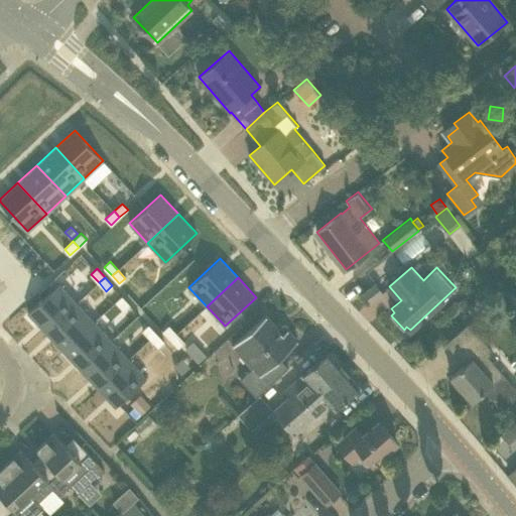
[(45,331),(77,302),(58,283),(27,312),(45,331)]
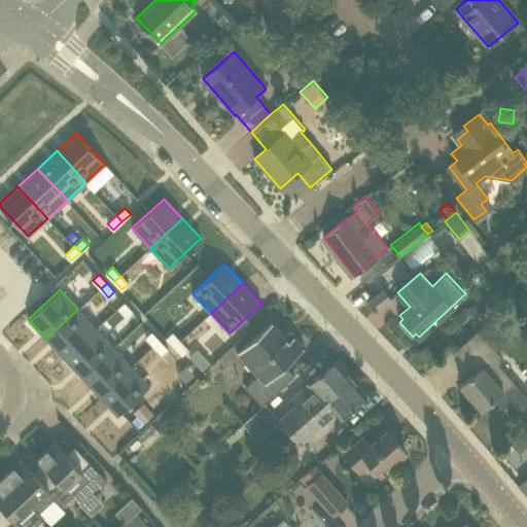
[(390,299),(384,290),(373,299),(379,308),(390,299)]
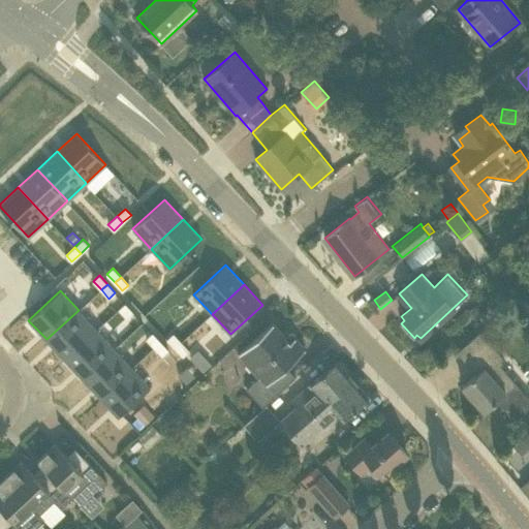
[(395,317),(404,303),(395,296),(385,310),(395,317)]
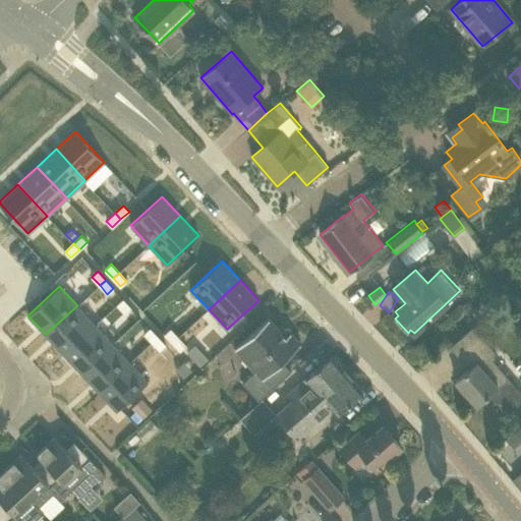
[(461,305),(469,314),(481,304),(473,295),(461,305)]
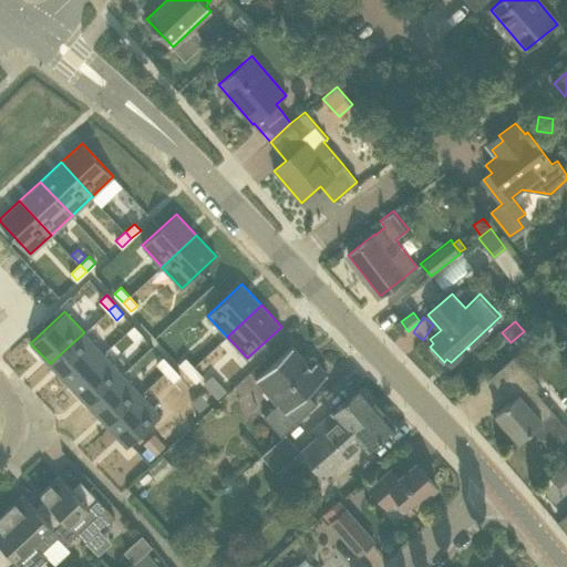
[(127,331),(135,340),(143,334),(134,325),(127,331)]
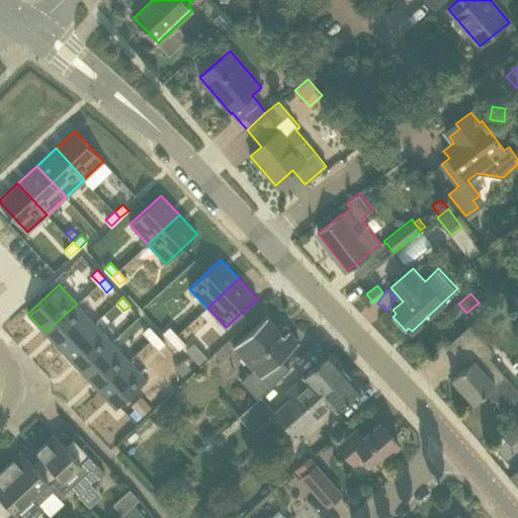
[(46,332),(63,351),(94,323),(77,304),(46,332)]
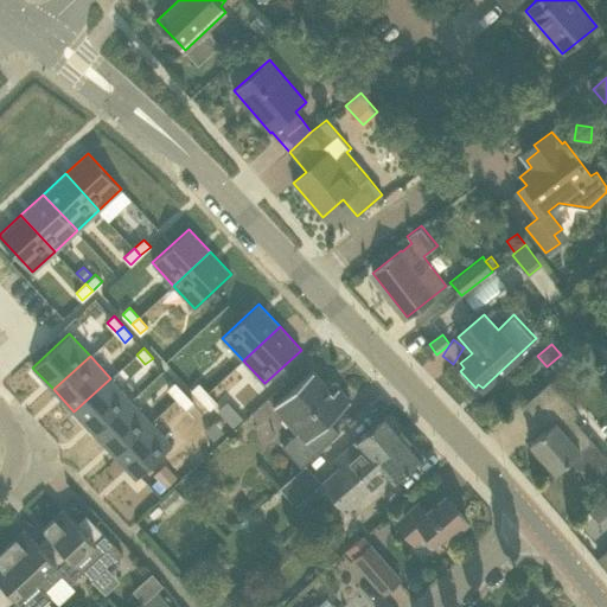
[(333,393),(313,370),(274,406),(275,407),(279,403),(301,429),(283,446),(301,466),(304,465),(339,433),(328,421),(351,401),(338,388),(333,393)]
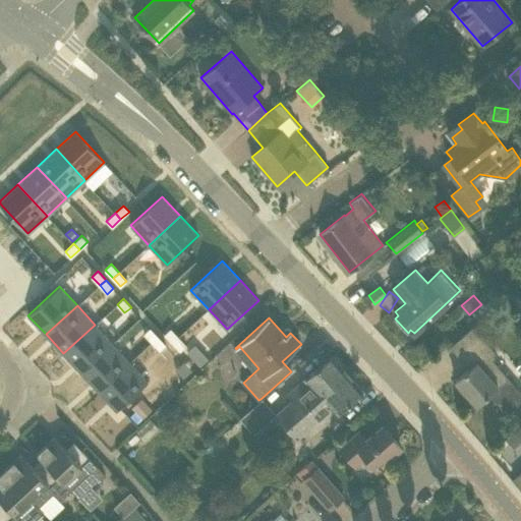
[(112,343),(95,325),(63,353),(81,372),(112,343)]
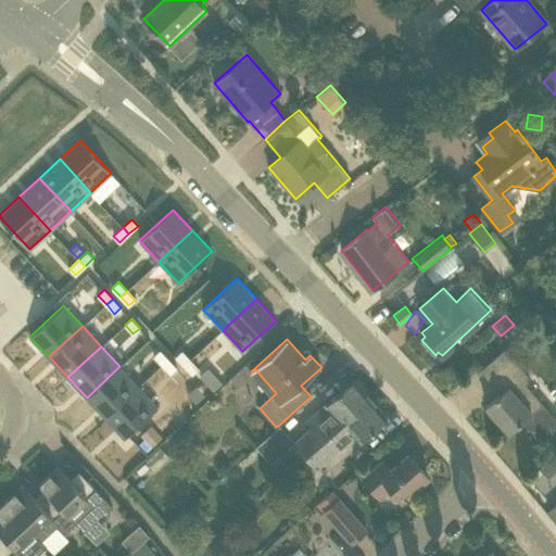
[(508,431),(521,420),(540,441),(555,427),(555,418),(527,384),(529,381),(527,379),(530,377),(505,349),(480,369),(501,393),(485,405),(508,431)]
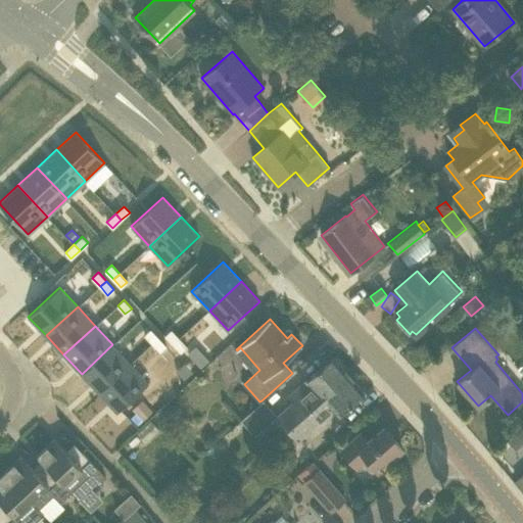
[(151,329),(144,334),(152,343),(158,337),(151,329)]
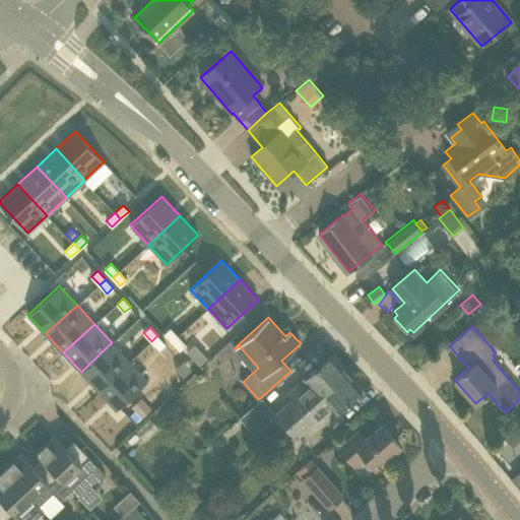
[(172,342),(178,336),(171,328),(165,333),(172,342)]
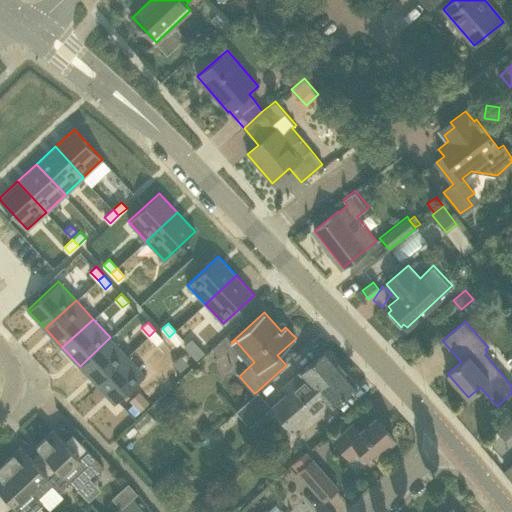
[(149,336),(157,344),(163,338),(155,330),(149,336)]
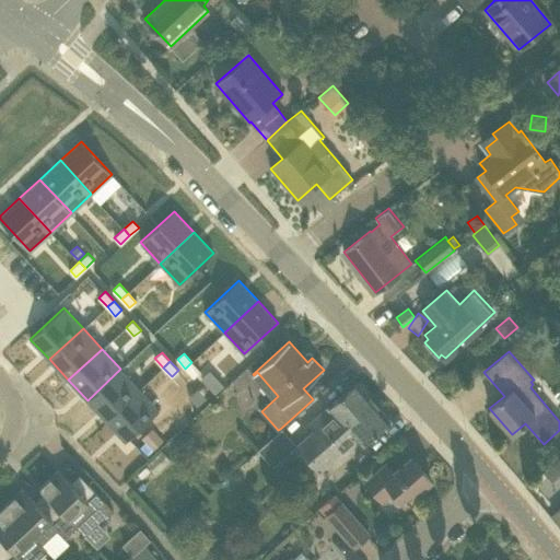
[(185,369),(194,377),(200,371),(191,362),(185,369)]
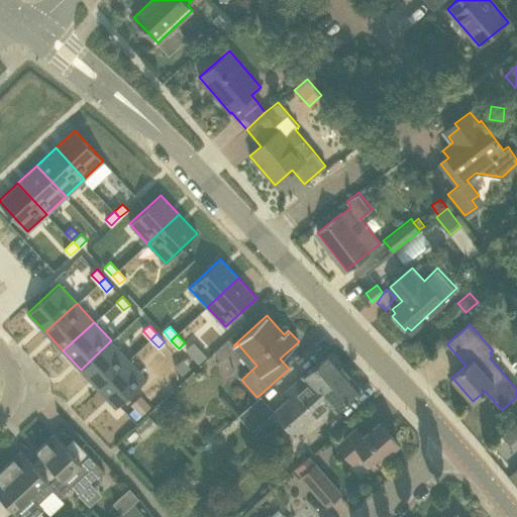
[(81,370),(98,389),(129,359),(111,340),(81,370)]
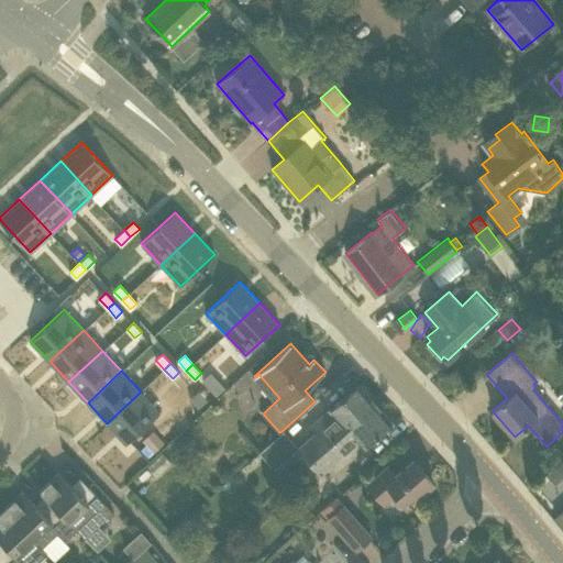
[(218,379),(208,388),(216,396),(224,387),(218,379)]
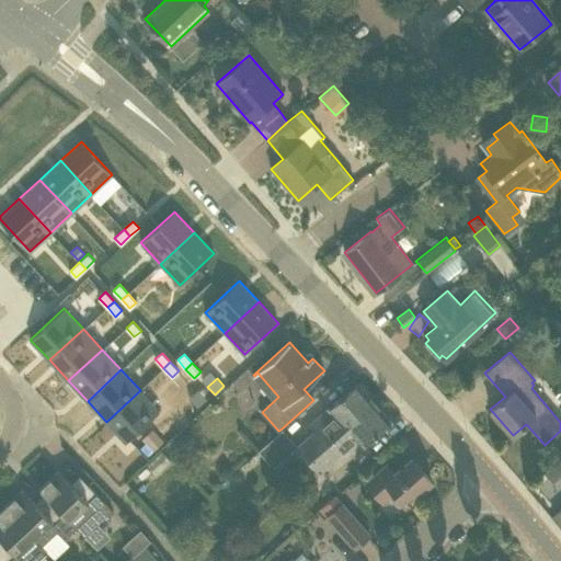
[(374,400),(357,381),(328,407),(333,413),(296,446),(281,430),(278,431),(258,449),(273,467),(285,456),(297,469),(374,400)]
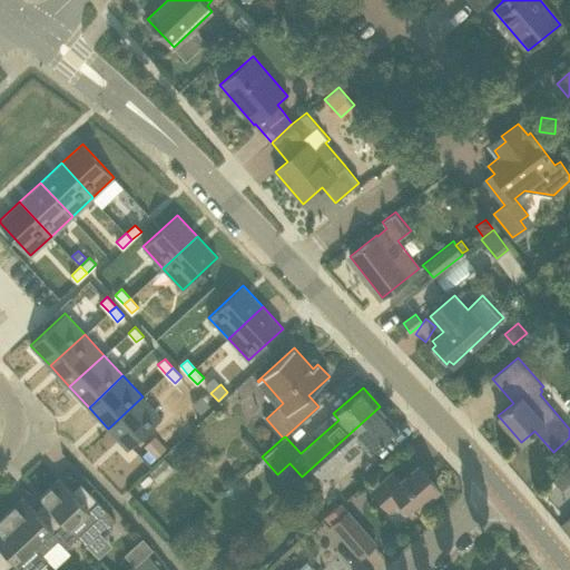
[(161,418),(143,396),(108,429),(128,449),(161,418)]
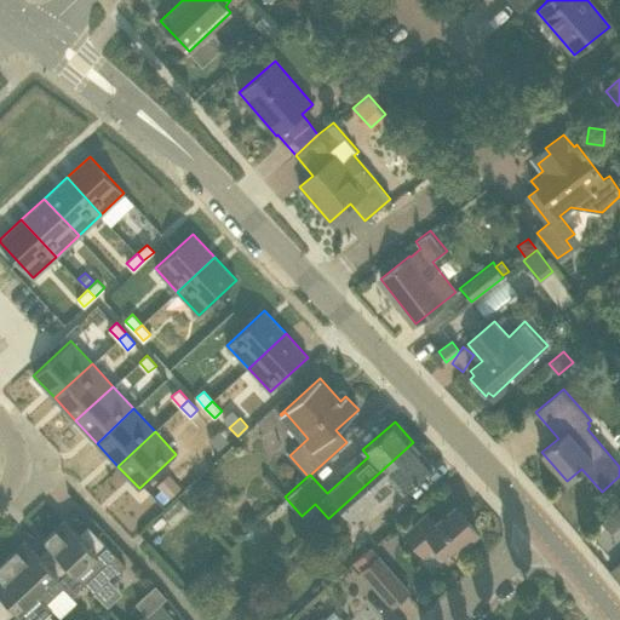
[(400,492),(432,464),(413,442),(328,518),(340,533),(394,486),(400,492)]
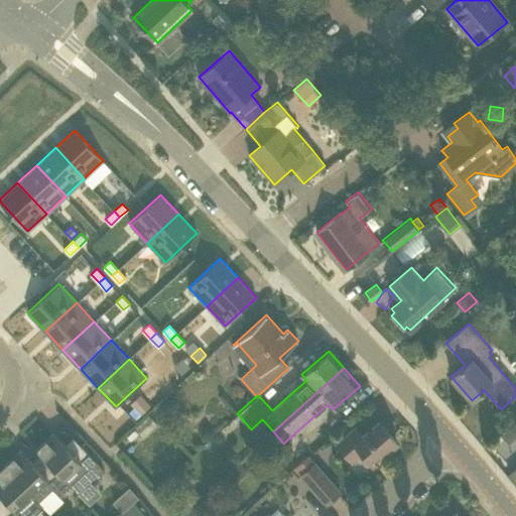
[(130,403),(140,415),(151,405),(140,394),(130,403)]
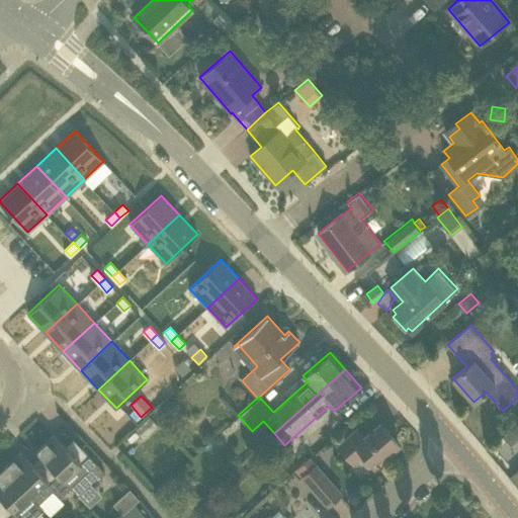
[(156,409),(163,422),(180,413),(173,400),(156,409)]
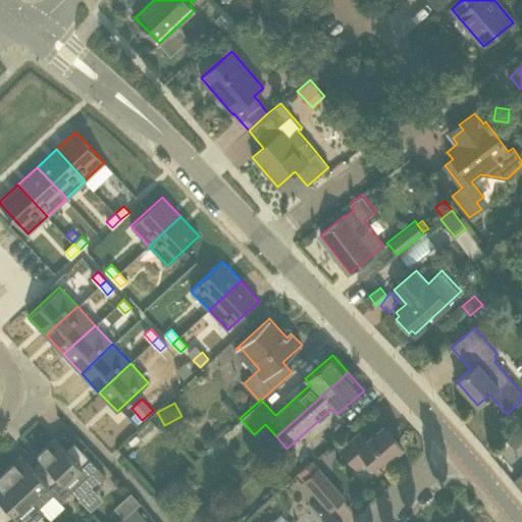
[(521,425),(512,434),(521,444),(521,441),(521,425)]
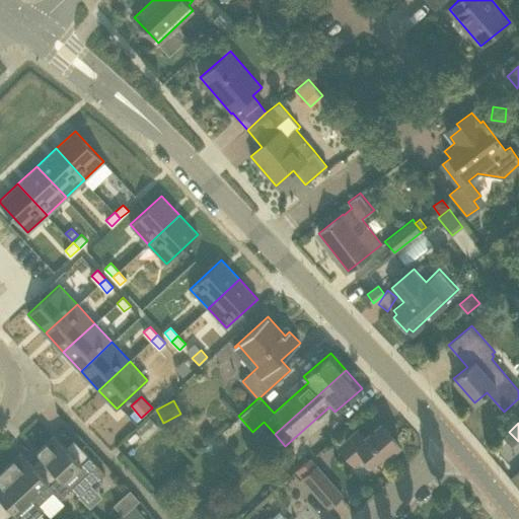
[(339,447),(346,455),(354,463),(364,454),(375,466),(399,444),(381,424),(365,438),(358,431),(339,447)]
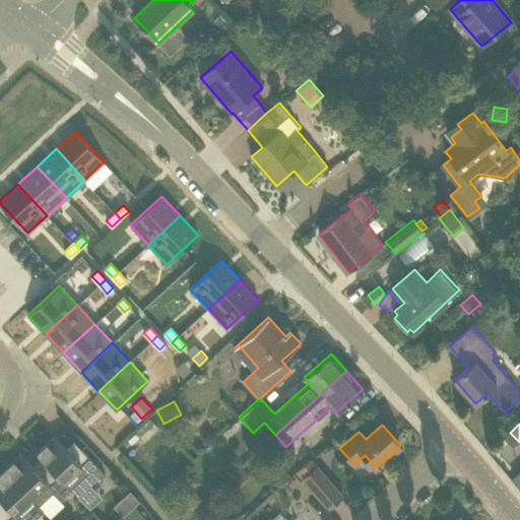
[(78,497),(104,472),(79,446),(71,454),(54,437),(37,453),(47,463),(71,489),(78,497)]
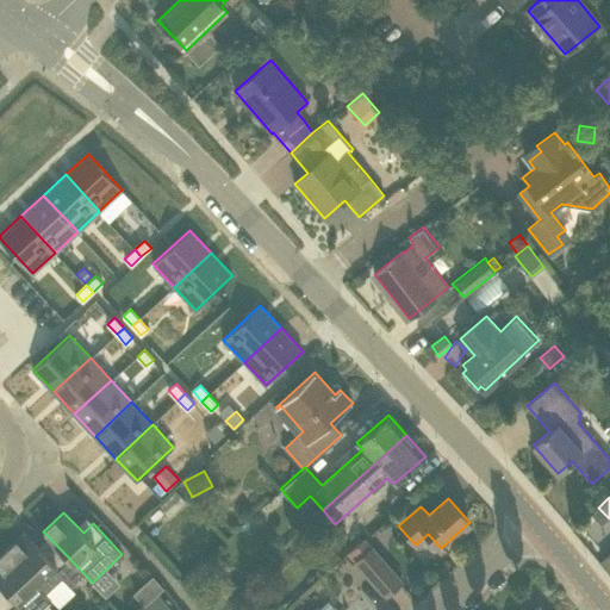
[(45,592),(62,578),(69,585),(83,573),(55,543),(44,553),(25,531),(6,551),(45,592)]
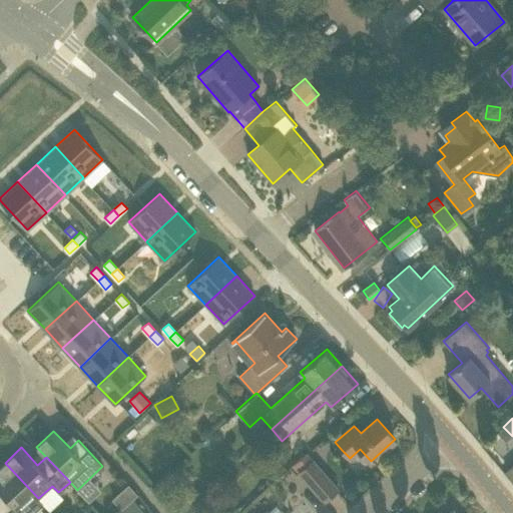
[(306,452),(292,465),(298,471),(312,459),(306,452)]
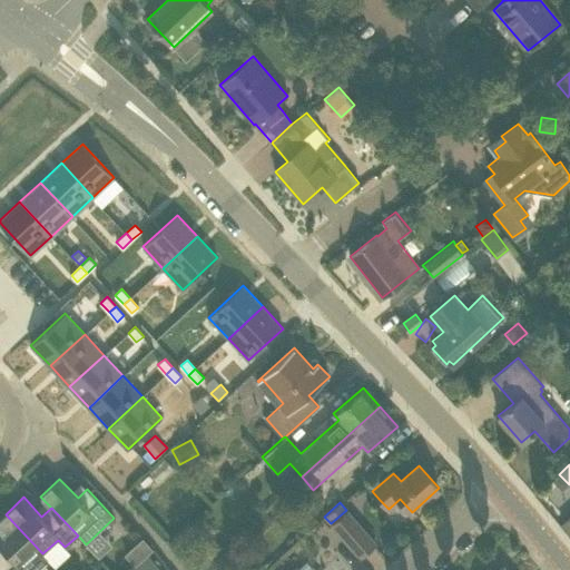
[(331,523),(360,557),(375,543),(346,510),(331,523)]
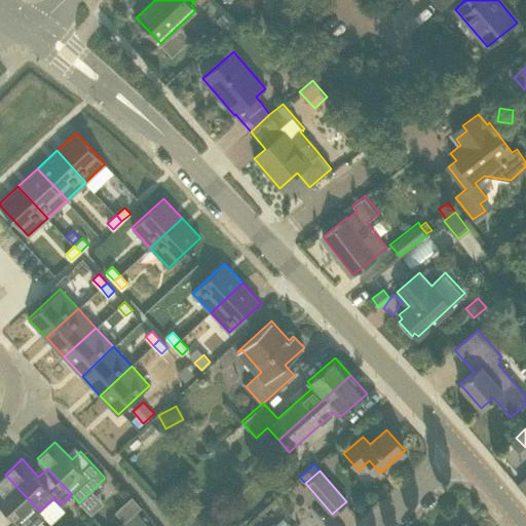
[(0,479),(0,502),(2,505),(5,509),(0,513),(0,520),(5,525),(33,525),(44,516),(39,511),(5,475),(0,479)]
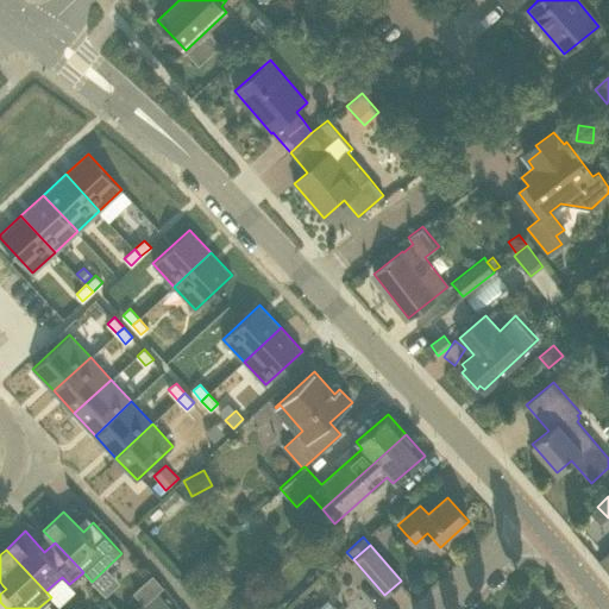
[(156,594),(144,581),(133,591),(144,604),(156,594)]
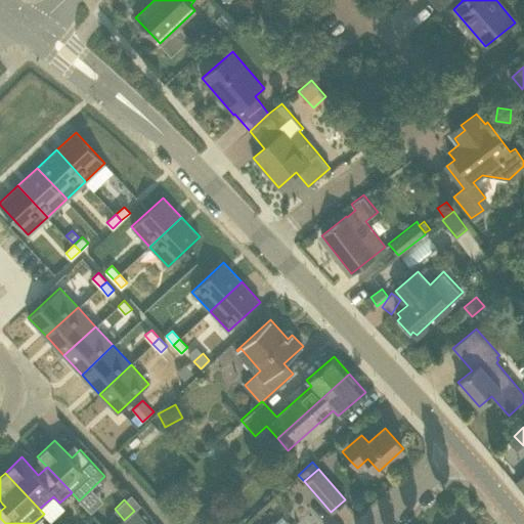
[(173,511),(184,523),(193,515),(182,503),(174,510),(174,511),(173,511)]
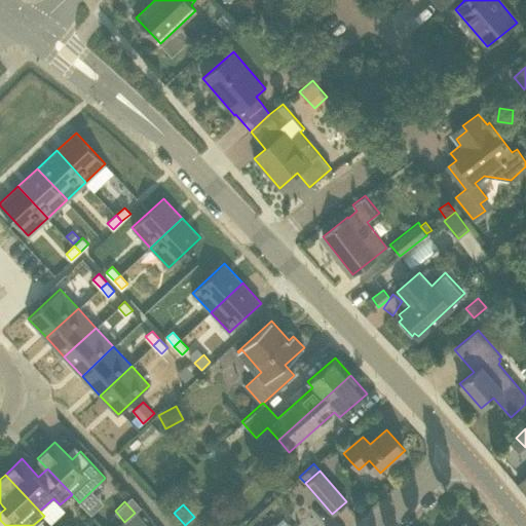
[(186,525),(216,525),(223,522),(214,508),(185,525),(186,525)]
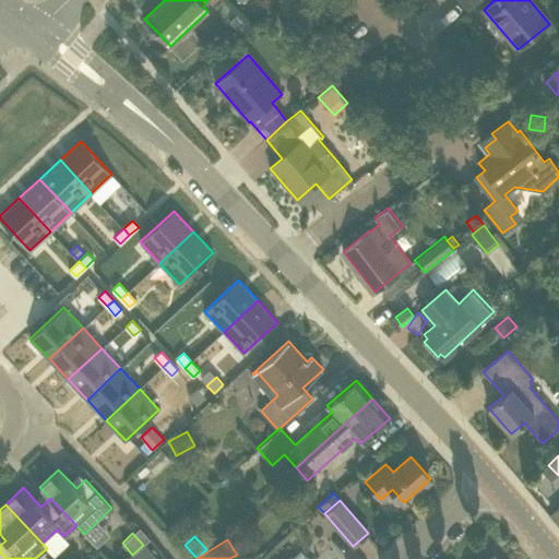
[(143,545),(132,555),(129,557),(130,558),(151,558),(155,556),(145,543),(143,545)]
